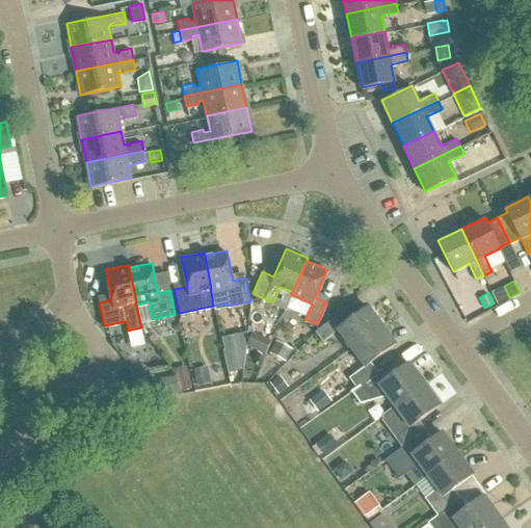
[(351,346),(381,324),(368,306),(343,324),(336,315),(315,330),(322,340),(338,328),(351,346)]
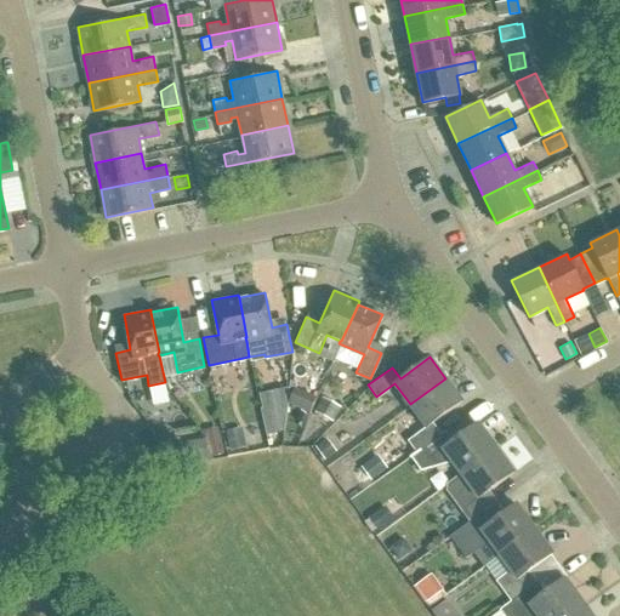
[(432,421),(461,399),(445,378),(410,404),(426,426),(407,439),(415,450),(439,432),(432,421)]
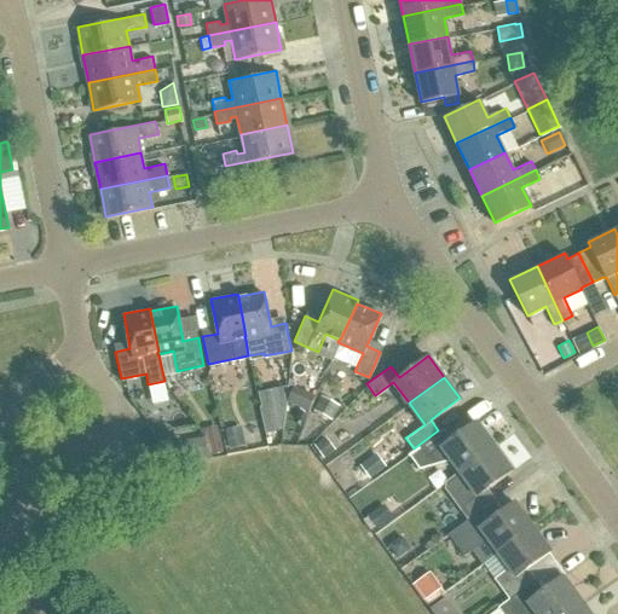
[(281,383),(256,387),(264,429),(288,426),(281,383)]
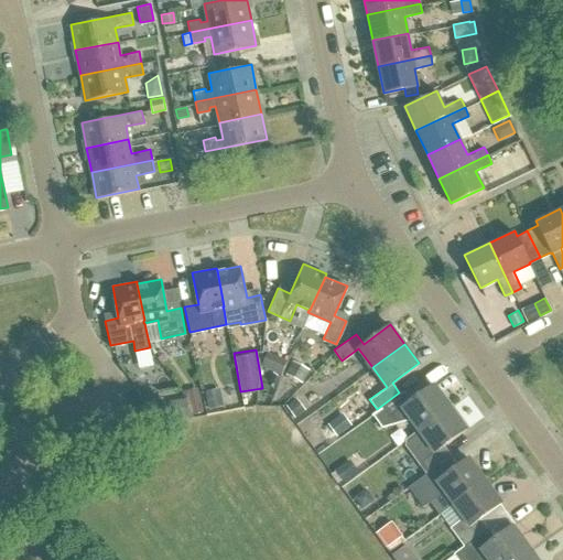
[(260,365),(281,374),(287,359),(267,351),(260,365)]
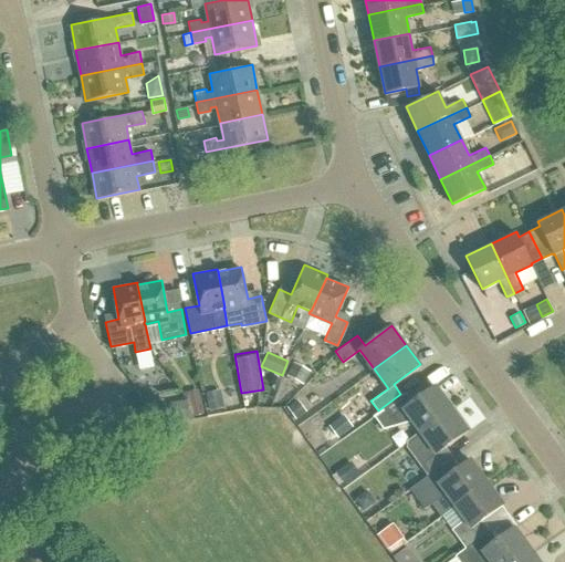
[(303,383),(310,370),(293,361),(285,374),(303,383)]
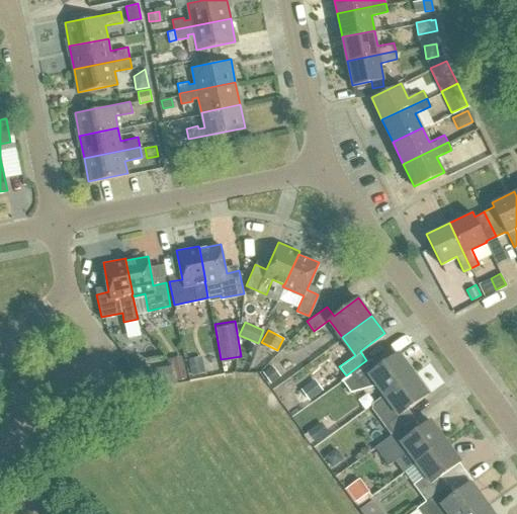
[(377,367),(370,358),(366,360),(346,375),(341,378),(350,391),(376,383),(383,394),(413,372),(398,352),(377,367)]
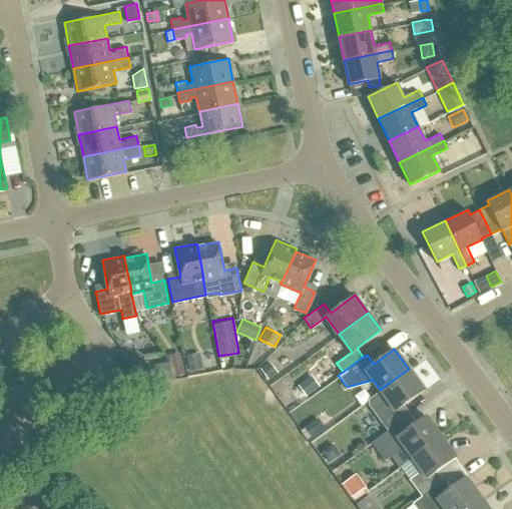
[(189,371),(202,368),(198,352),(185,355),(189,371)]
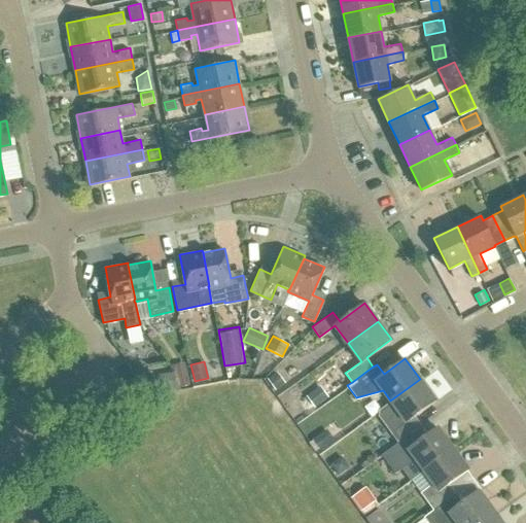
[(185,363),(175,365),(180,388),(190,386),(185,363)]
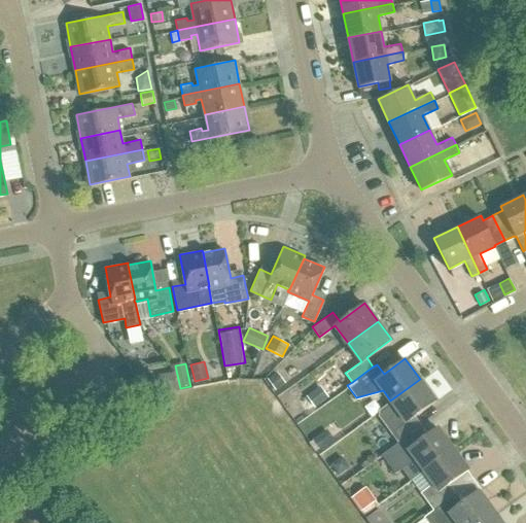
[(275,388),(284,381),(276,370),(267,377),(275,388)]
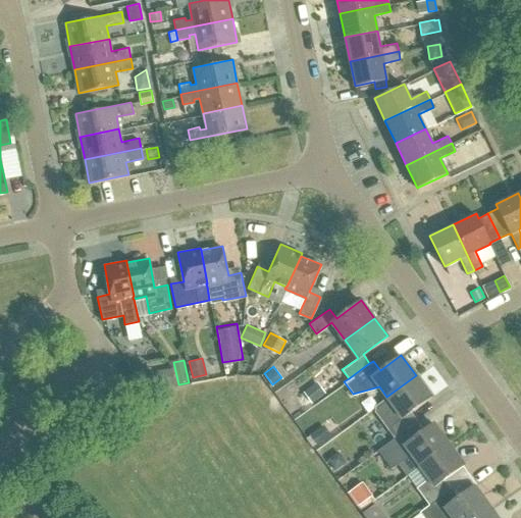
[(140,386),(153,383),(150,367),(137,369),(140,386)]
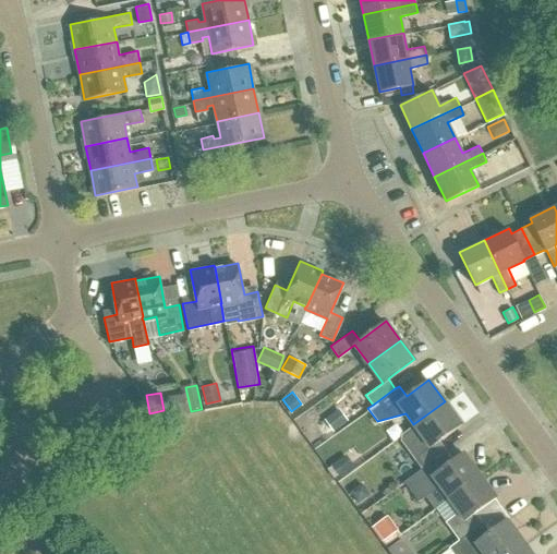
[(439,440),(461,423),(445,401),(413,424),(430,446),(416,455),(424,465),(446,449),(439,440)]
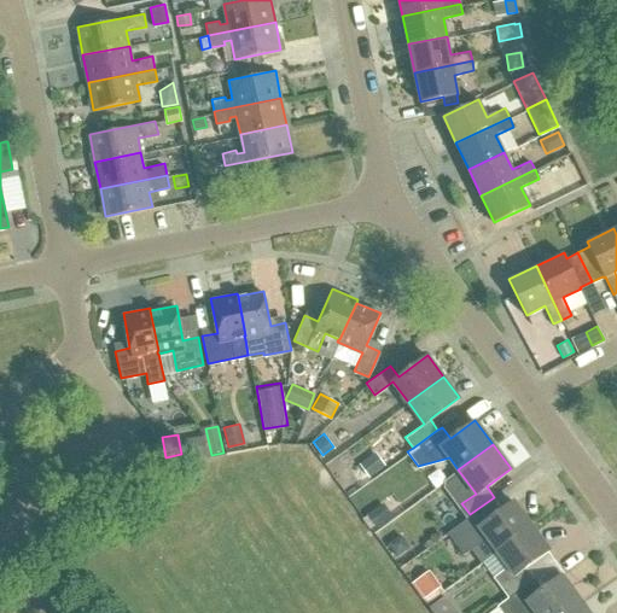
[(368,476),(385,463),(374,450),(359,462),(368,476)]
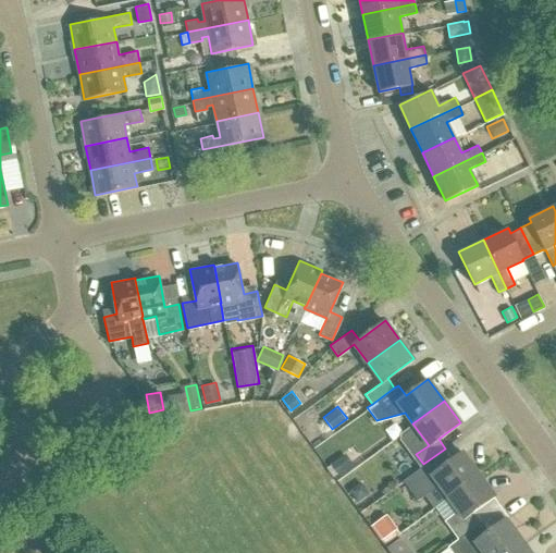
[(337,475),(353,464),(345,452),(330,463),(337,475)]
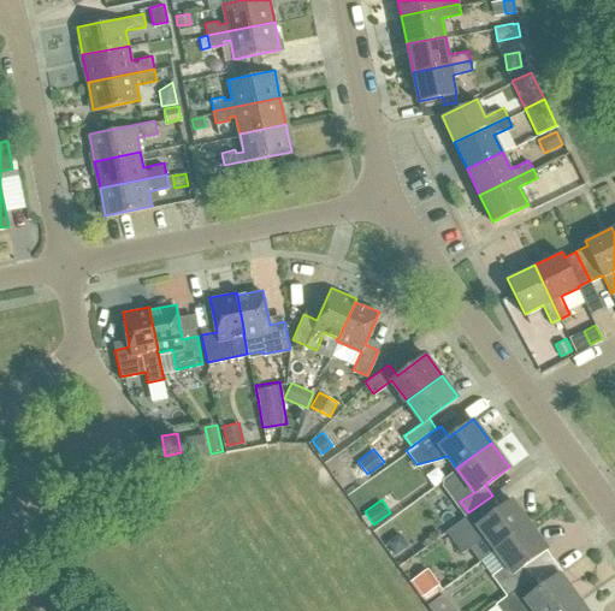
[(488,517),(479,505),(444,531),(461,552),(485,535),(495,549),(530,523),(512,499),(488,517)]
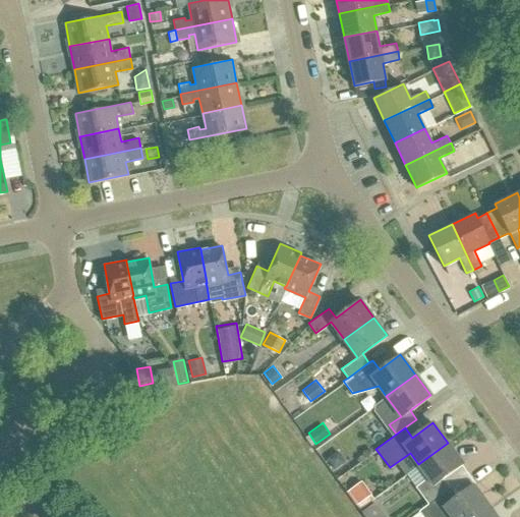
[(448,443),(418,464),(427,477),(415,485),(427,503),(448,487),(442,478),(463,463),(448,443)]
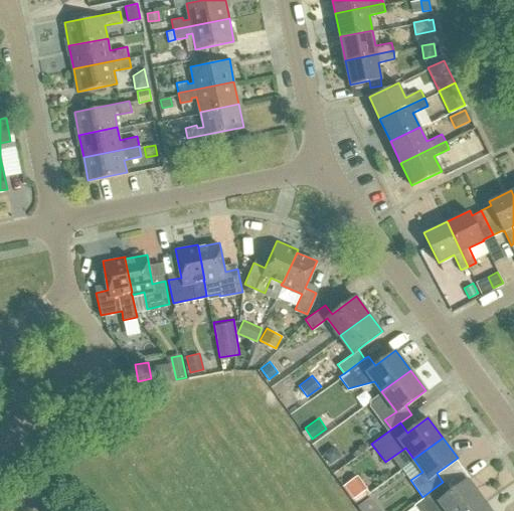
[(330,463),(341,455),(333,445),(322,452),(330,463)]
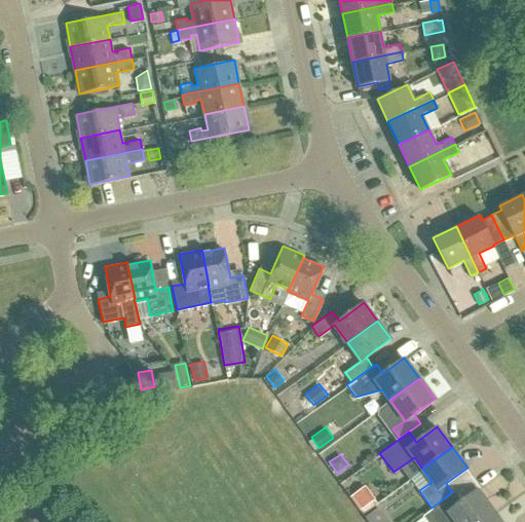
[(366,483),(351,492),(360,507),(375,497),(366,483)]
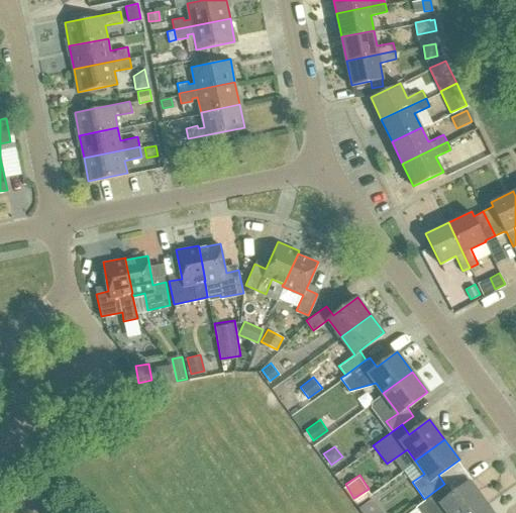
[(452,493),(444,484),(424,499),(425,499),(415,507),(419,512),(470,512),(485,502),(469,481),(452,493)]
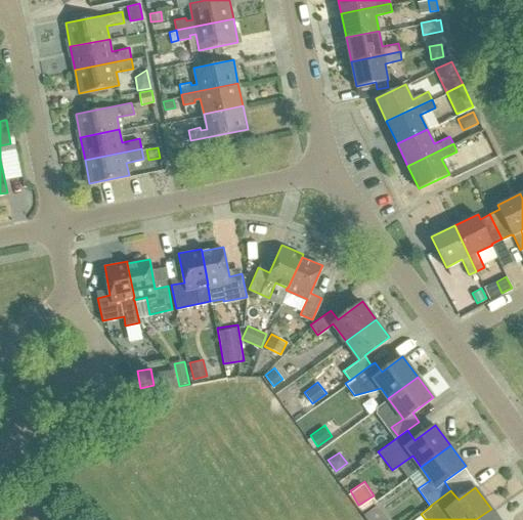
[(375,502),(372,497),(357,507),(360,511),(375,502)]
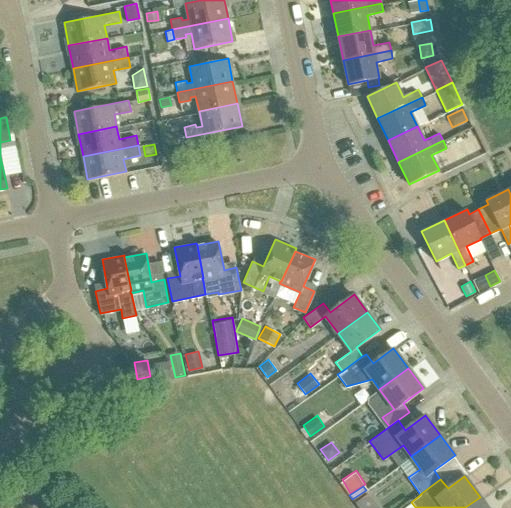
[(362,507),(363,507),(373,501),(366,492),(356,499),(362,507)]
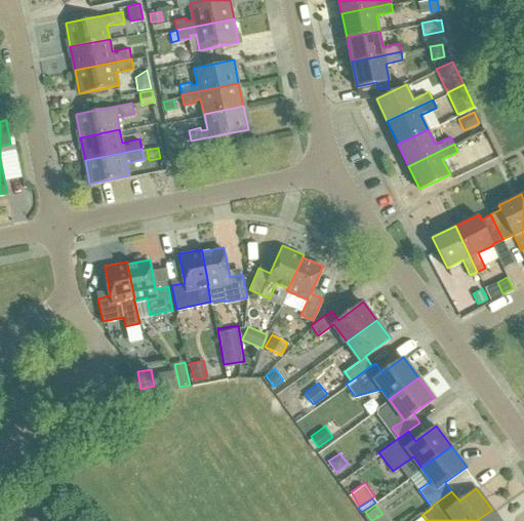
[(499,520),(492,510),(477,520),(499,520)]
